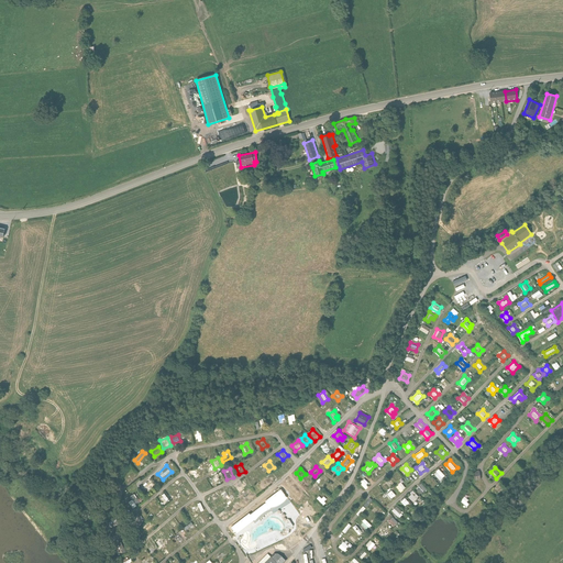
[(441,479),(446,475),(440,468),(434,473),(441,479)]
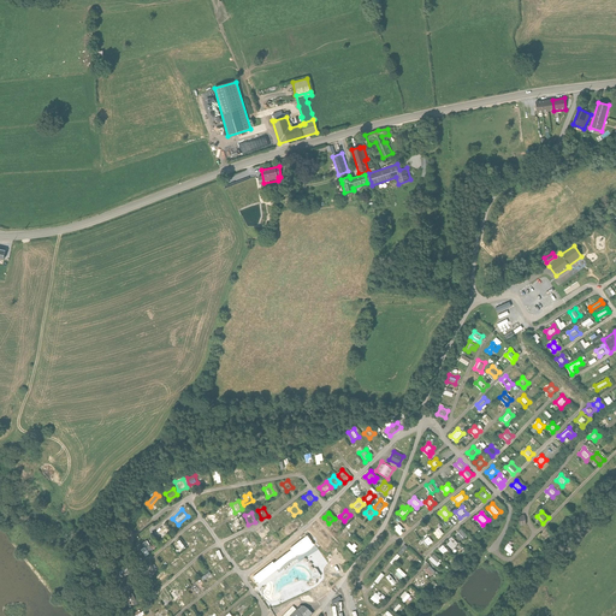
[(212,514),(206,519),(212,526),(218,521),(212,514)]
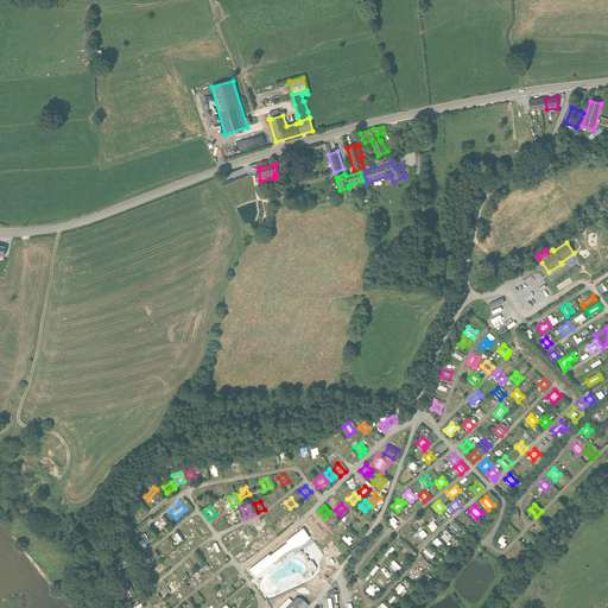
[(405,519),(411,514),(406,507),(400,512),(405,519)]
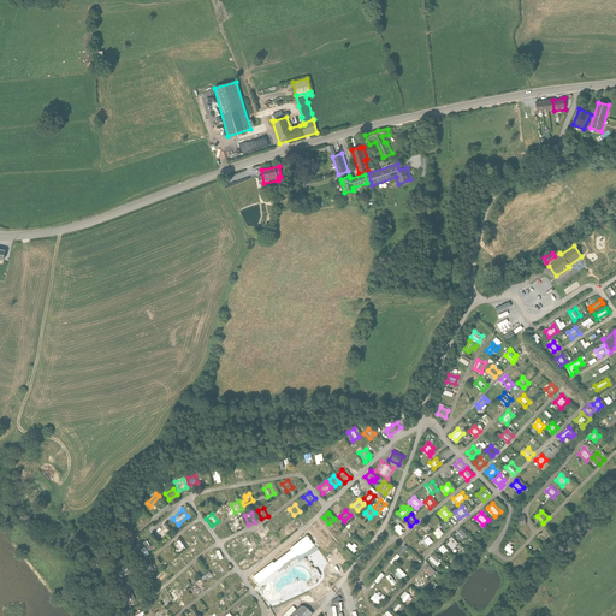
[(147,516),(137,525),(141,528),(150,520),(147,516)]
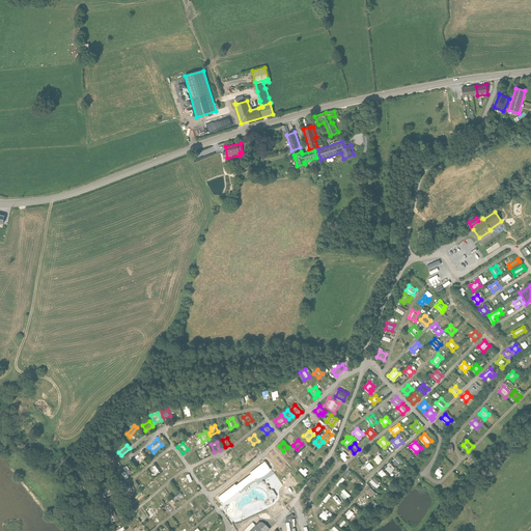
[(262,452),(256,445),(252,449),(257,456),(262,452)]
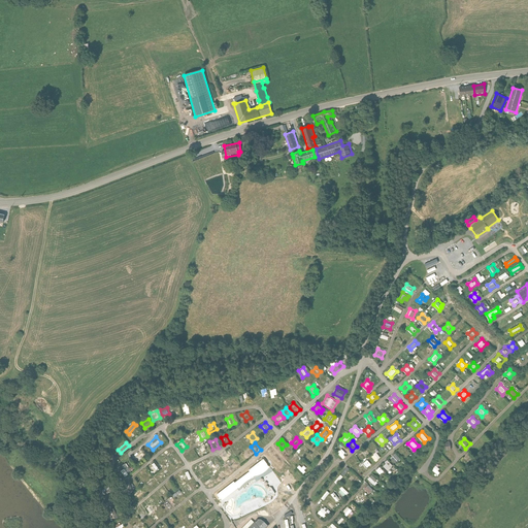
[(231,447),(236,453),(241,449),(236,443),(231,447)]
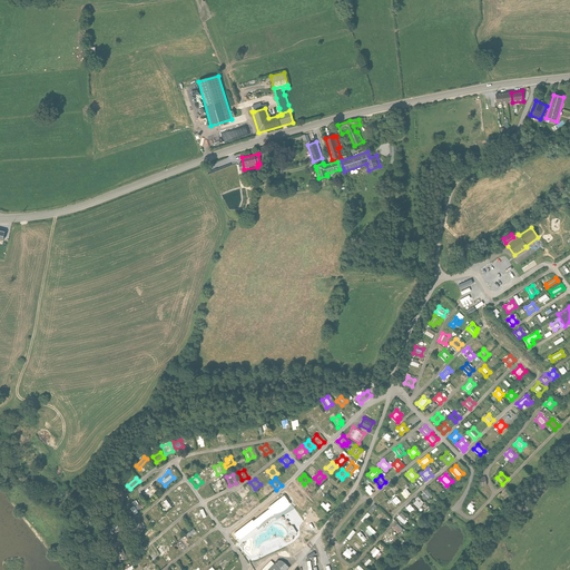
[(219,480),(212,484),(215,490),(222,485),(219,480)]
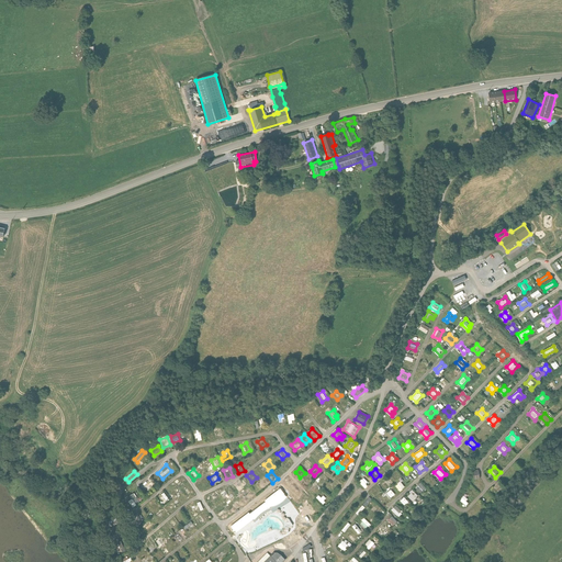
[(316,480),(322,486),(328,480),(323,474),(316,480)]
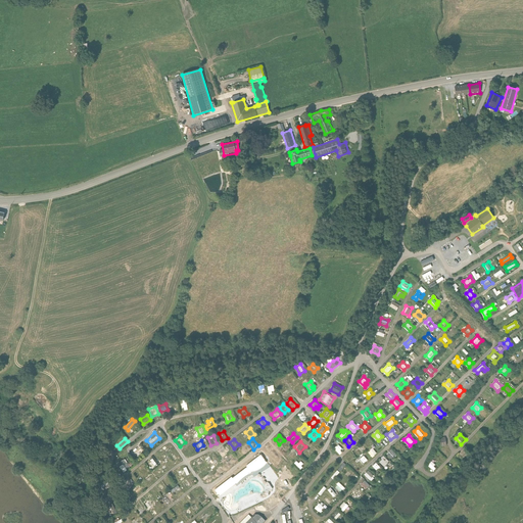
[(270,443),(265,447),(270,453),(275,448),(270,443)]
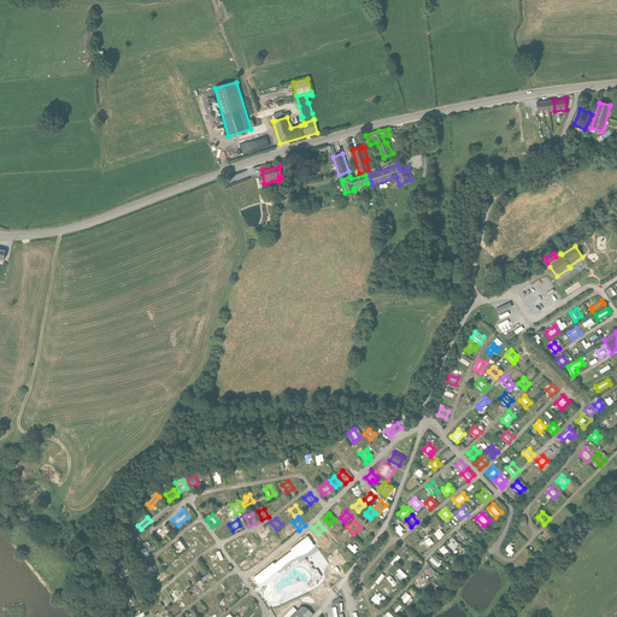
[(403,530),(405,529),(400,523),(395,528),(403,536),(405,533),(403,530)]
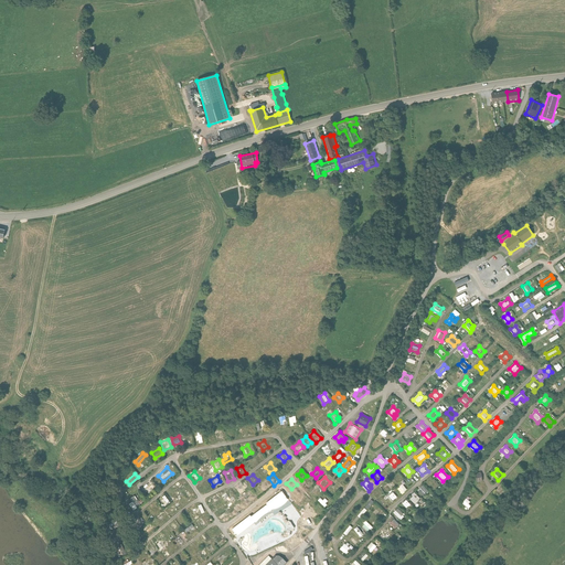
[(178,486),(182,491),(188,487),(183,481),(178,486)]
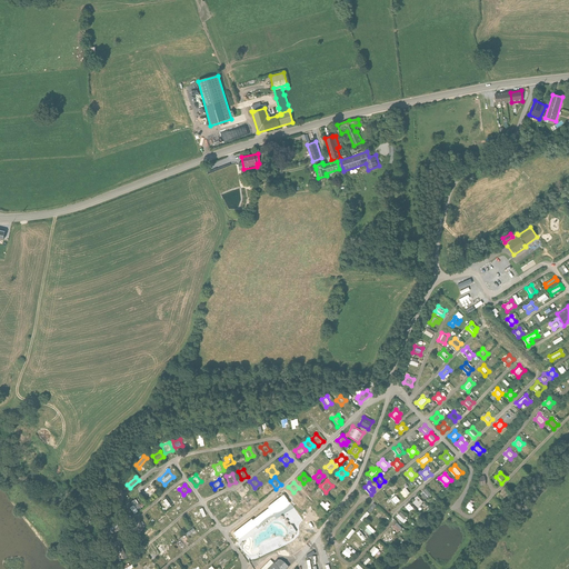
[(406,487),(401,491),(406,497),(411,492),(406,487)]
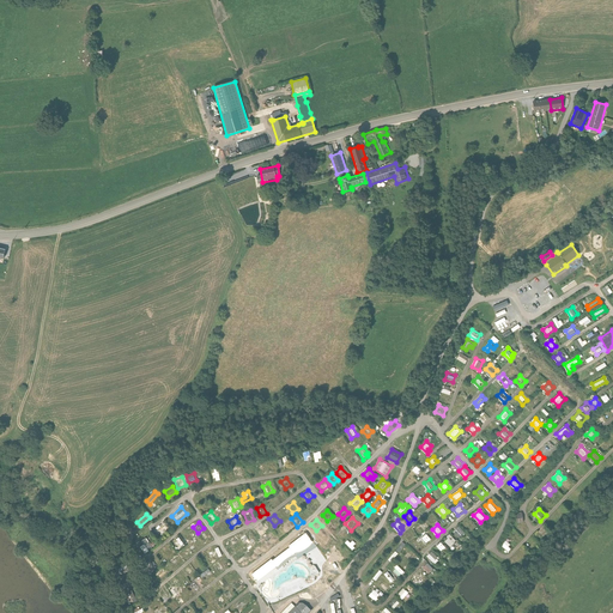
[(460,526),(454,530),(460,536),(466,532),(460,526)]
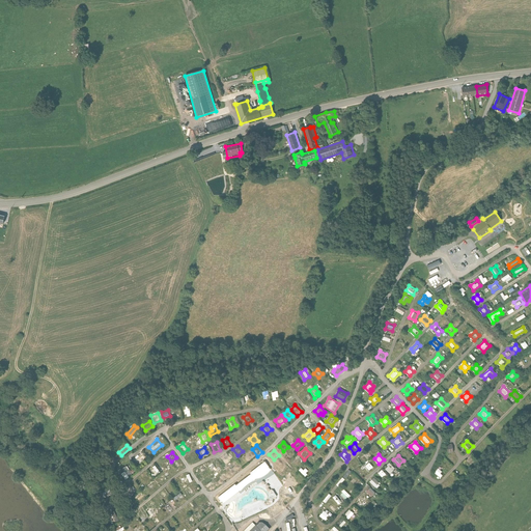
[(261,462),(267,468),(272,464),(266,457),(261,462)]
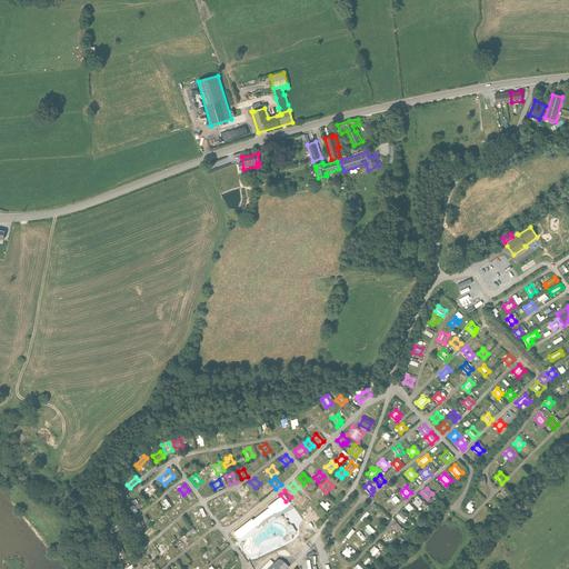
[(315,496),(319,500),(323,496),(320,491),(315,496)]
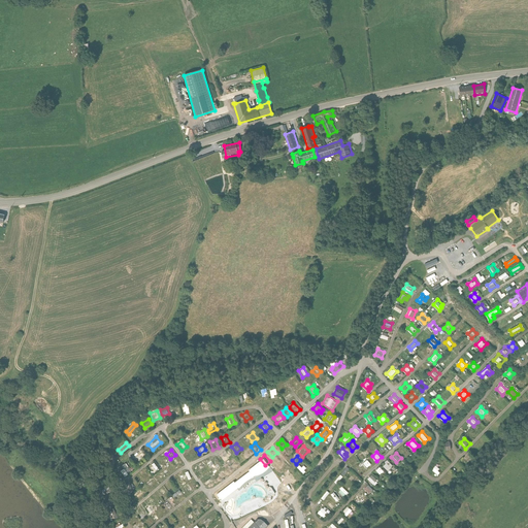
[(177,464),(179,463),(176,458),(171,461),(175,468),(178,466),(177,464)]
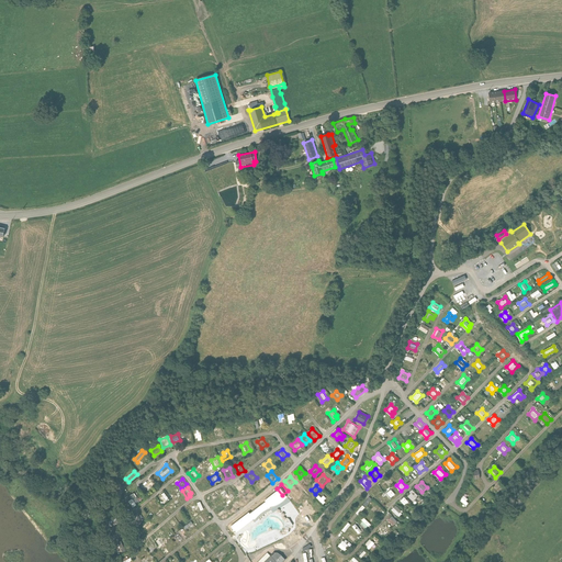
[(243,495),(245,498),(254,491),(251,487),(243,495)]
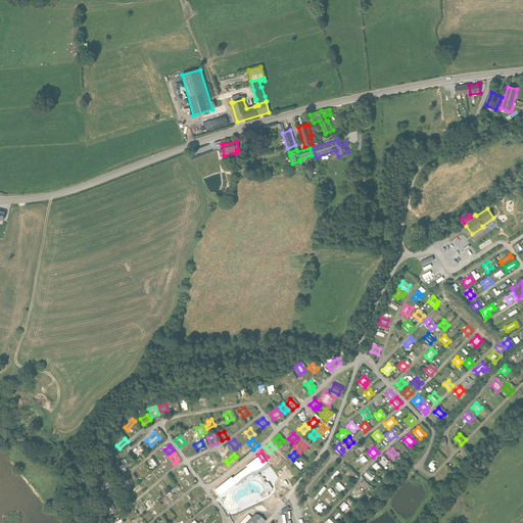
[(361,459),(365,464),(369,460),(365,455),(361,459)]
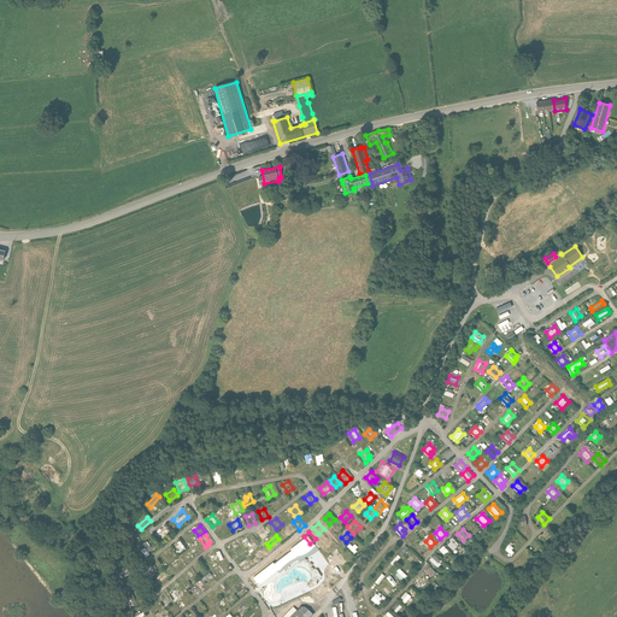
[(448,544),(454,550),(460,542),(454,538),(448,544)]
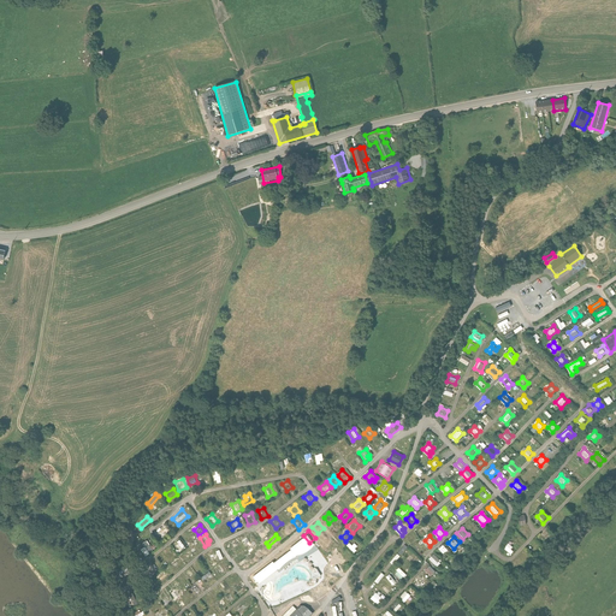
[(248,538),(242,542),(248,549),(254,545),(248,538)]
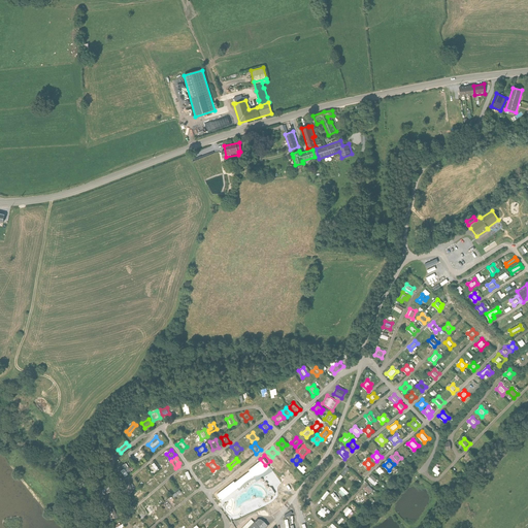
[(122,470),(126,475),(135,468),(133,466),(130,468),(126,462),(123,465),(125,468),(122,470)]
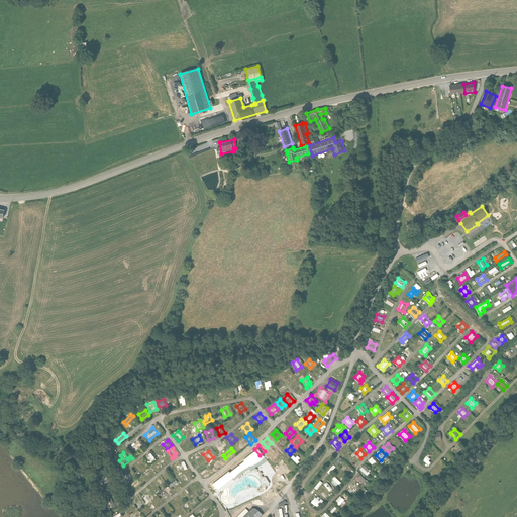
[(147,456),(151,462),(157,458),(152,452),(147,456)]
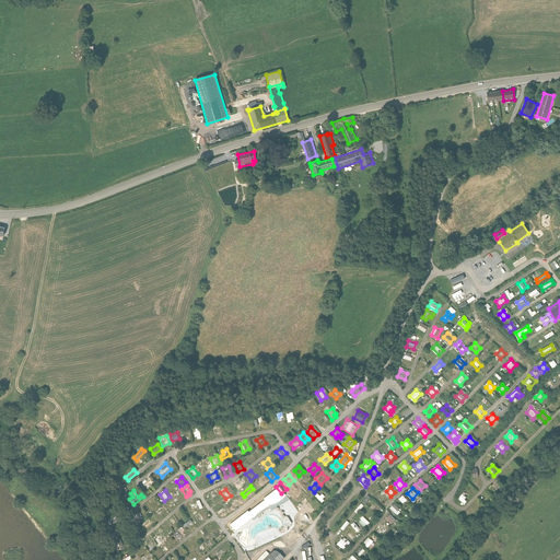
[(295,496),(301,501),(306,494),(302,490),(295,496)]
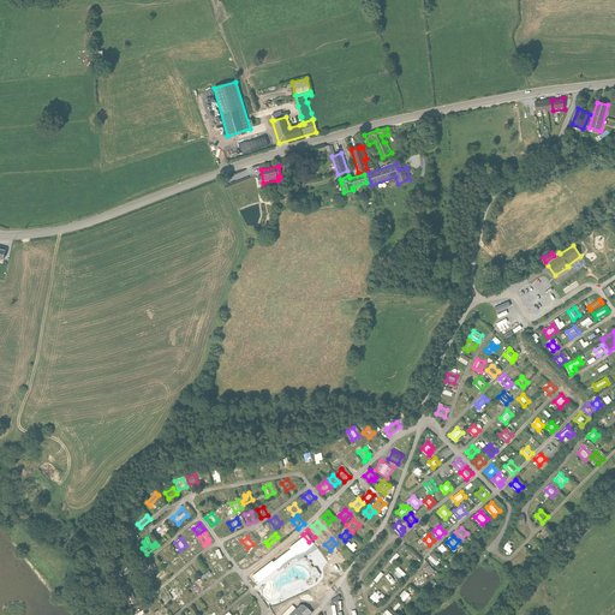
[(233,541),(224,548),(231,557),(240,551),(233,541)]
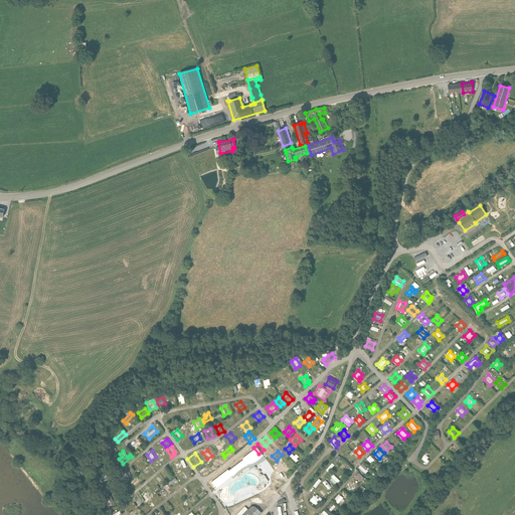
[(245,464),(249,461),(244,454),(240,458),(245,464)]
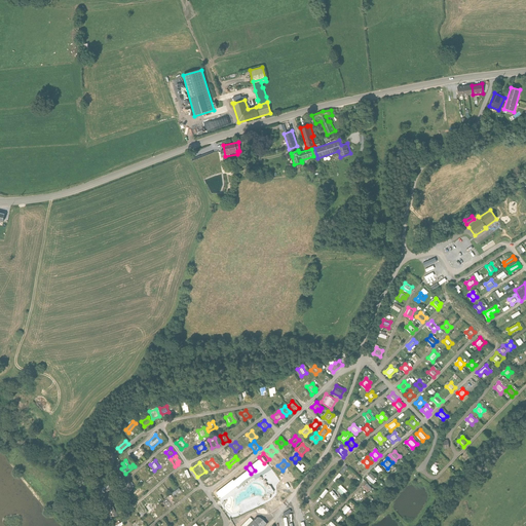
[(438,474),(440,471),(438,470),(439,467),(435,463),(430,468),(438,474)]
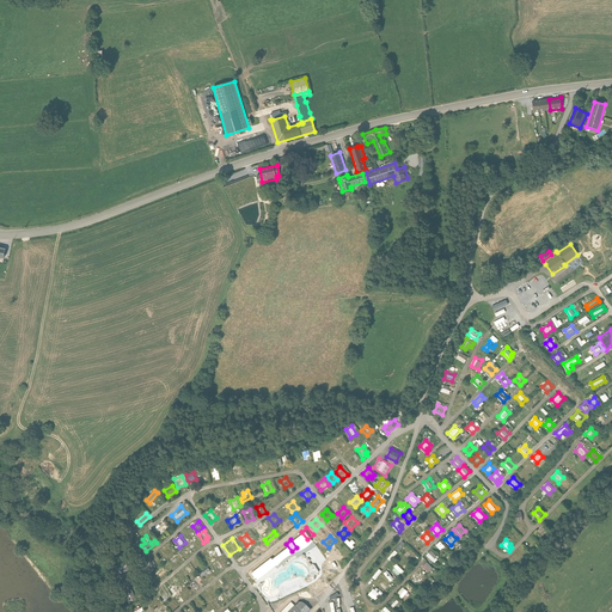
[(187,554),(190,556),(199,548),(194,543),(188,549),(189,551),(187,554)]
